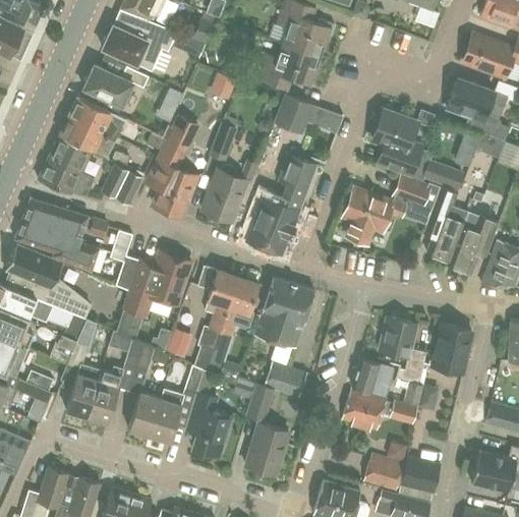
[(0,0),(0,12),(24,23),(33,6),(35,7),(38,0),(0,0)]
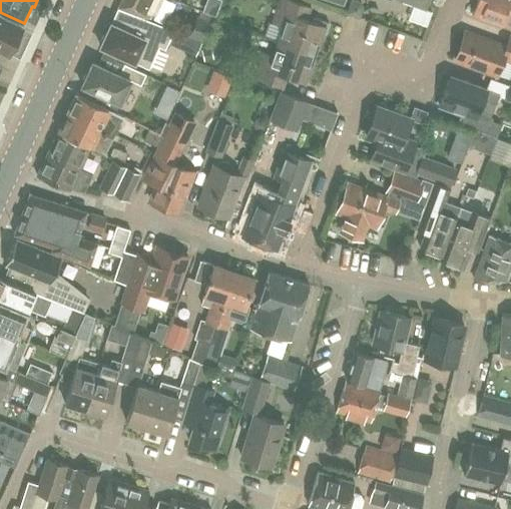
[(159,0),(124,0),(120,9),(150,21),(159,0)]
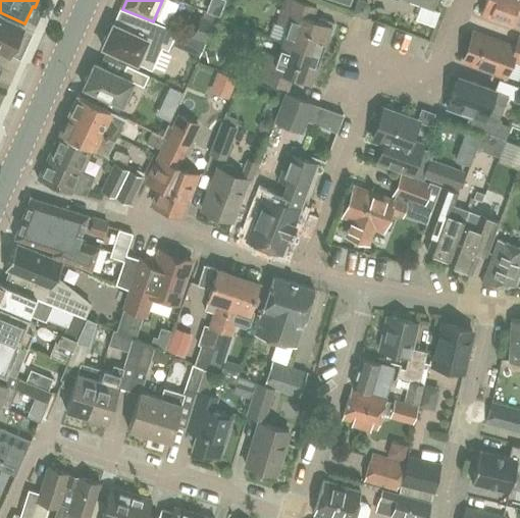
[(284,44),(283,45),(322,58),(330,37),(333,38),(336,27),(319,20),(318,24),(307,20),(311,7),(289,0),(287,0),(278,26),(289,30),(284,44)]
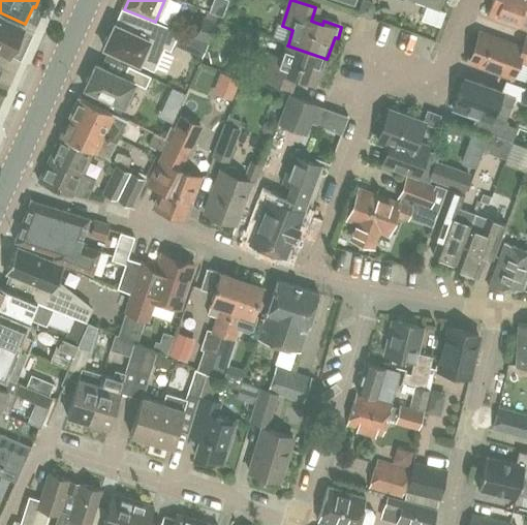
[(444,0),(406,0),(440,12),(444,0)]
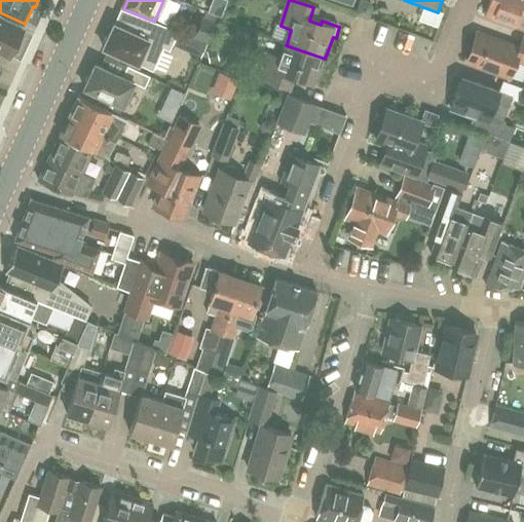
[(523,0),(490,0),(485,16),(523,30),(523,0)]
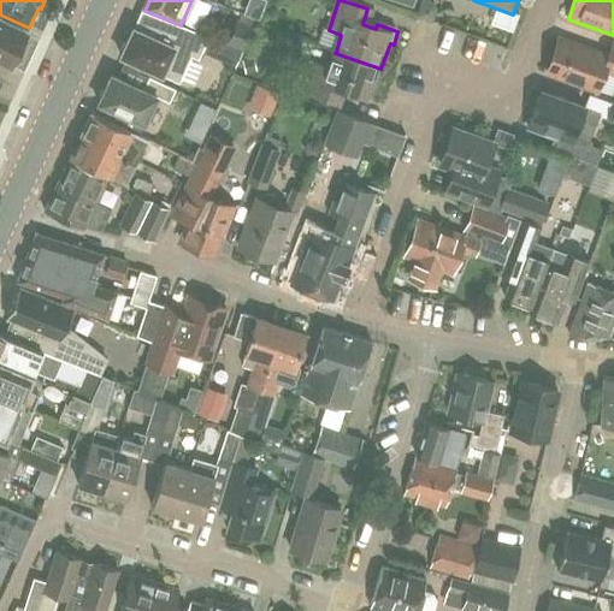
[(155,39),(135,30),(122,58),(181,85),(192,59),(199,63),(201,55),(208,40),(164,21),(155,39)]
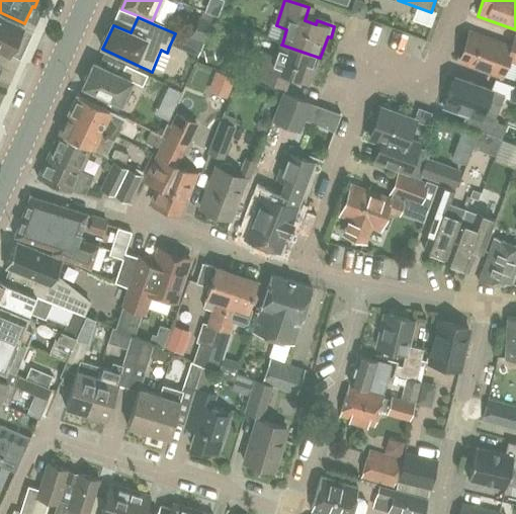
[(0,53),(10,58),(23,31),(0,19),(0,53)]
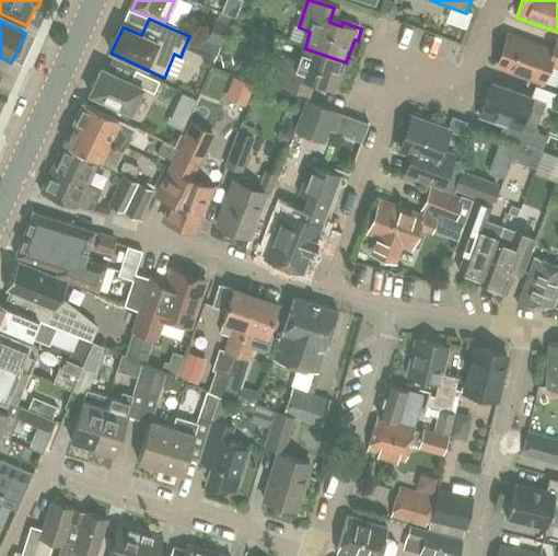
[(234,29),(218,21),(208,43),(225,50),(234,29)]
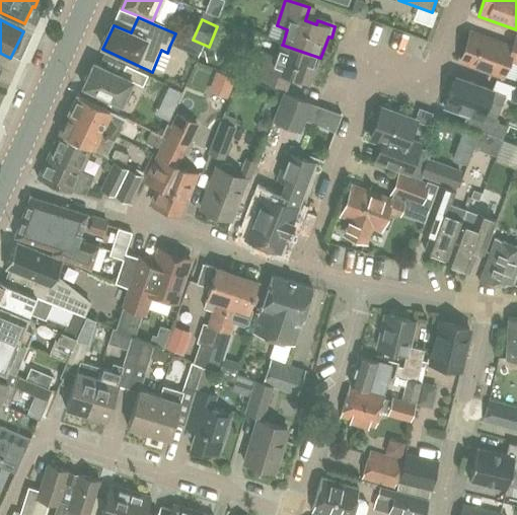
[(182,53),(189,39),(175,33),(169,47),(182,53)]
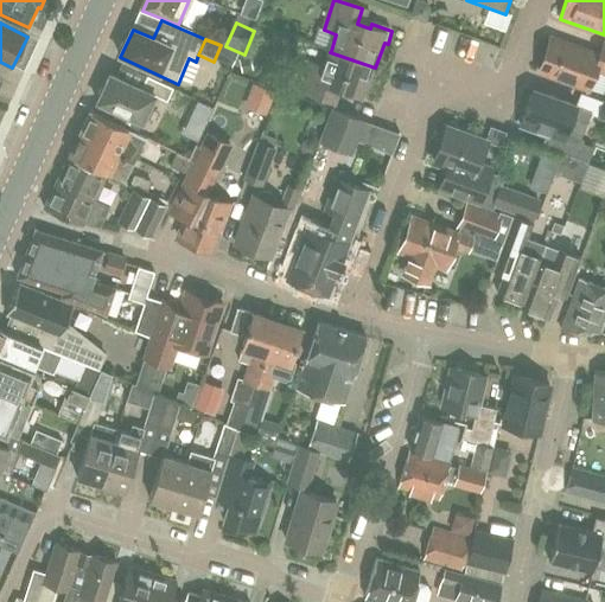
[(604,49),(600,58),(552,40),(540,74),(591,93),(598,72),(604,75),(604,49)]
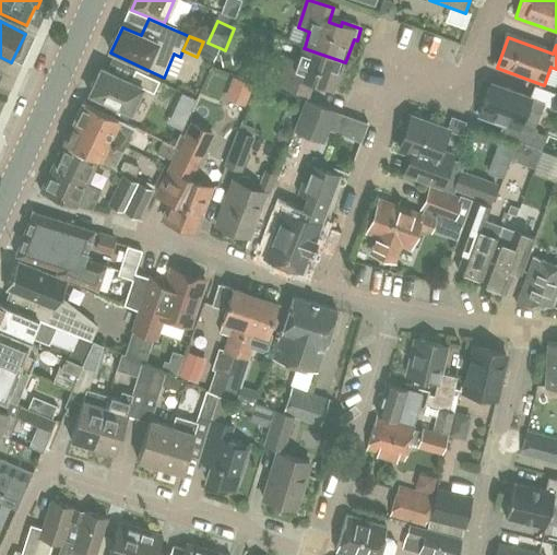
[(334,93),(345,62),(304,48),(298,65),(287,60),(276,90),(301,98),(307,84),(334,93)]
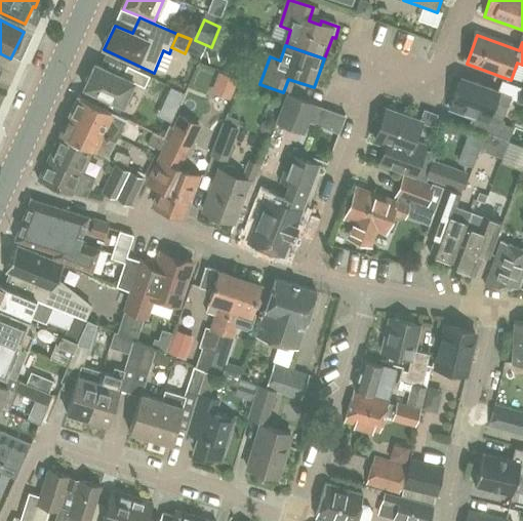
[(128,68),(124,78),(96,66),(85,89),(124,108),(134,84),(146,89),(151,78),(128,68)]
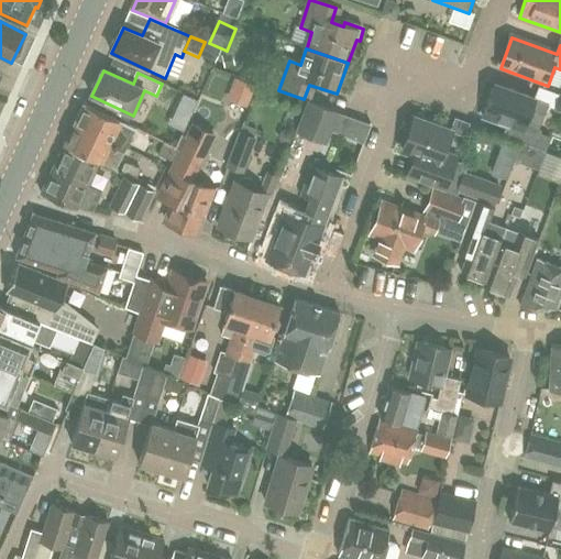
[(233,101),(252,111),(263,88),(244,79),(233,101)]
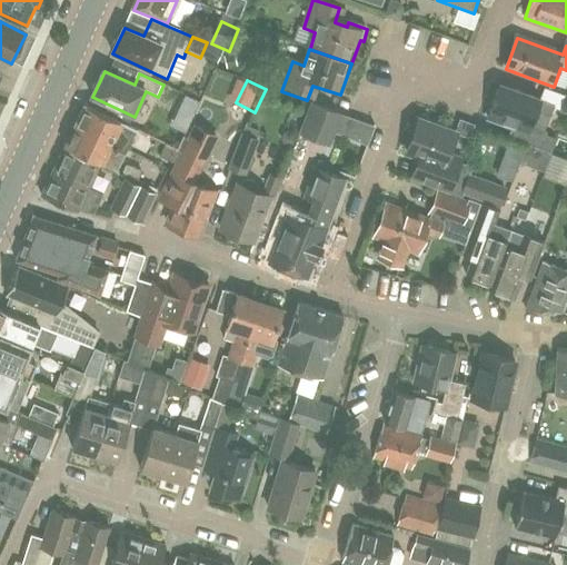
[(529,134),(537,114),(553,119),(557,107),(541,101),(500,86),(488,120),(514,129),(509,140),(541,151),(546,139),(529,134)]
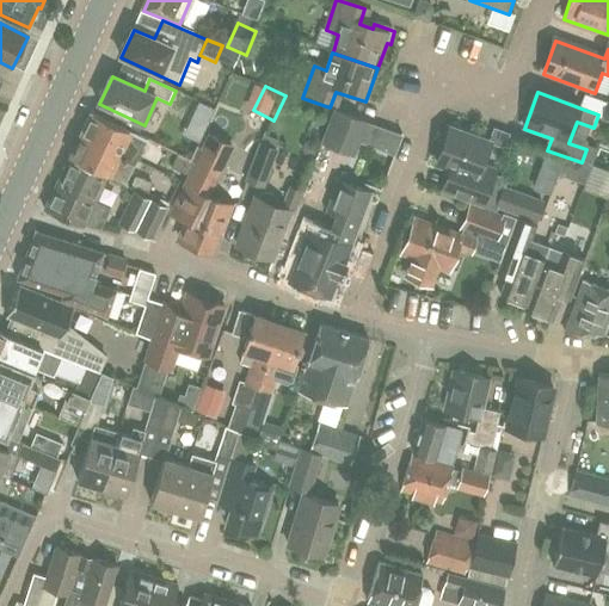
[(149,140),(93,113),(80,138),(112,154),(112,155),(135,166),(149,140)]
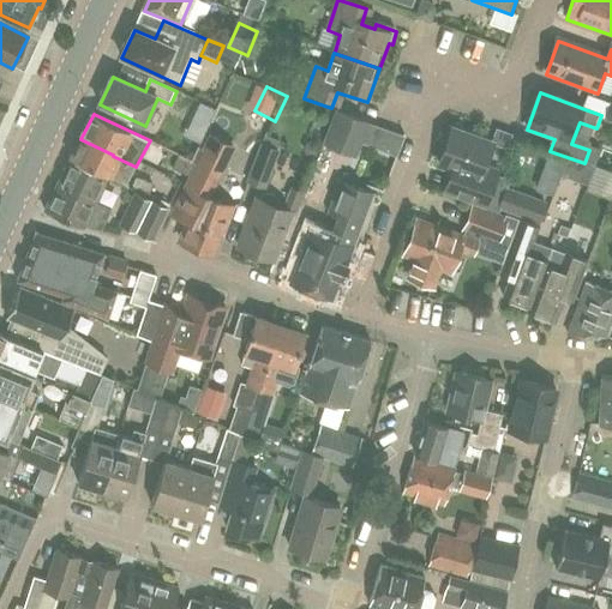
[(357,160),(370,126),(337,114),(324,148),(357,160)]
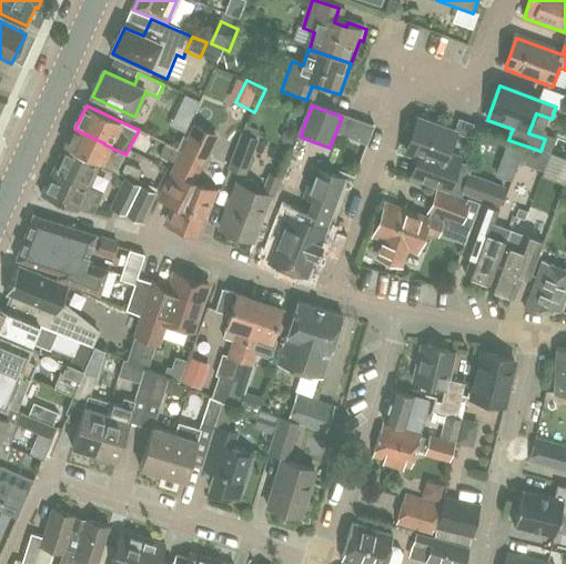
[(406,154),(418,159),(412,180),(450,193),(460,164),(446,159),(455,133),(418,120),(406,154)]
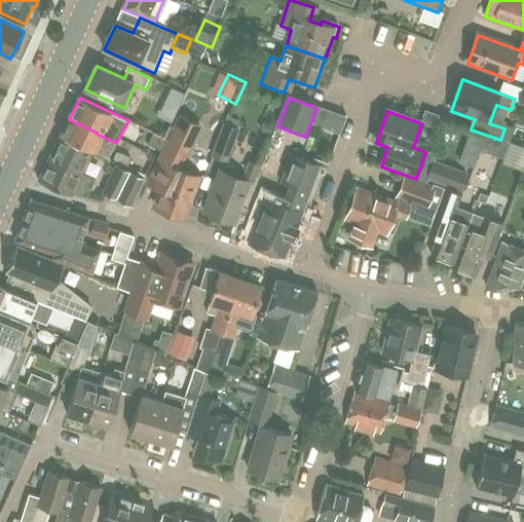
[(347,118),(338,115),(333,132),(341,135),(347,118)]
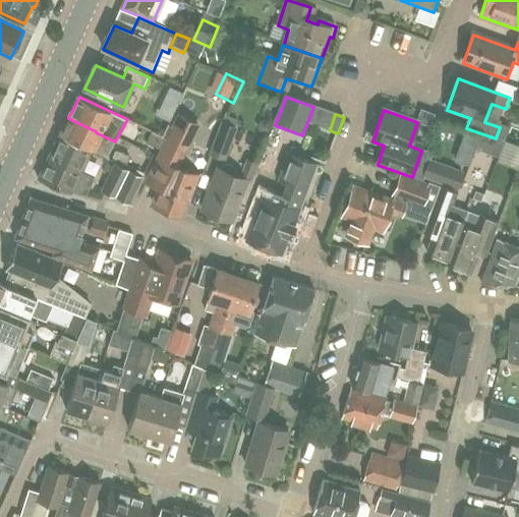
[(107,158),(115,141),(96,132),(96,131),(68,118),(60,134),(107,158)]
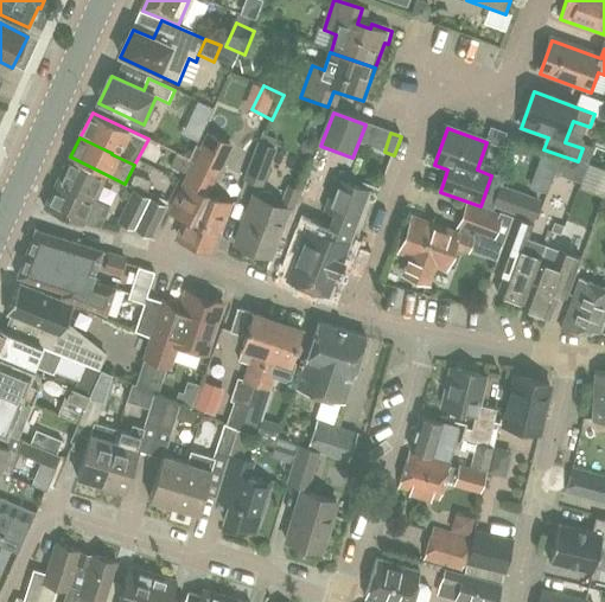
[(196,155),(192,162),(192,164),(195,165),(185,185),(170,216),(185,222),(178,239),(212,254),(214,251),(229,210),(207,202),(231,151),(208,139),(199,157),(196,155)]
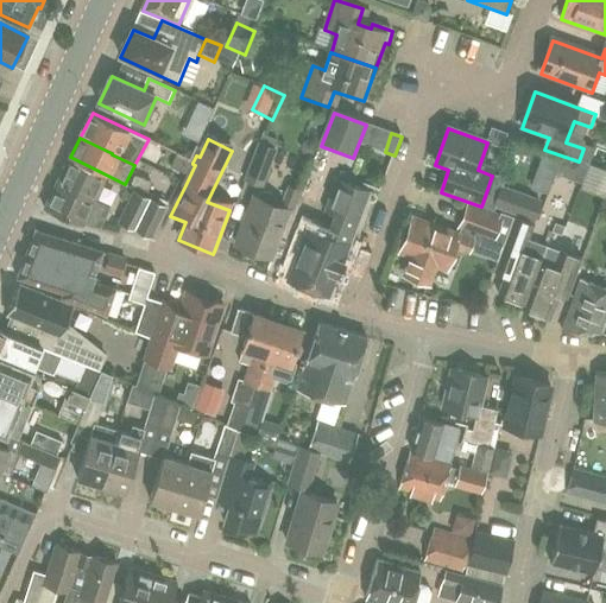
[(260,145),(246,183),(264,190),(278,152),(260,145)]
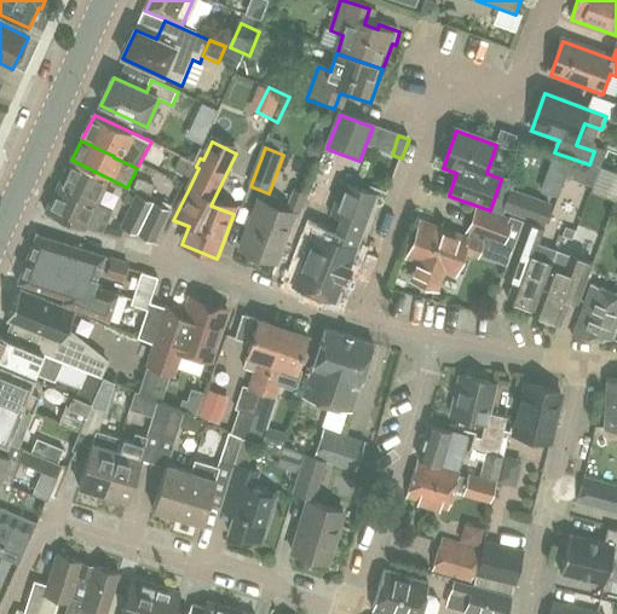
[(189,180),(196,167),(196,166),(183,160),(176,173),(189,180)]
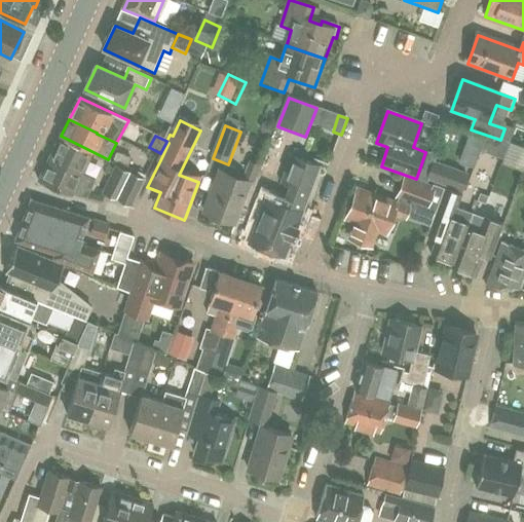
[(59,140),(48,161),(82,177),(92,156),(59,140)]
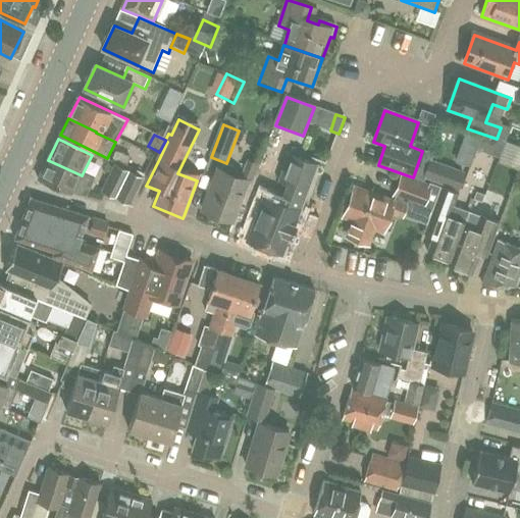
[(302,212),(318,169),(290,158),(280,183),(295,188),(289,207),(265,199),(248,241),(283,255),(302,212)]
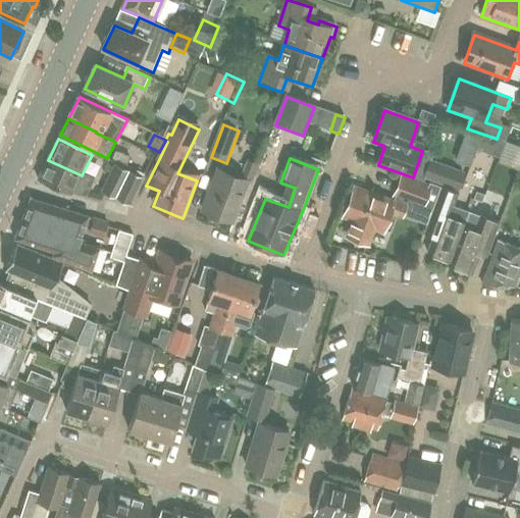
[(95,182),(82,175),(48,160),(39,180),(66,193),(86,199),(95,182)]
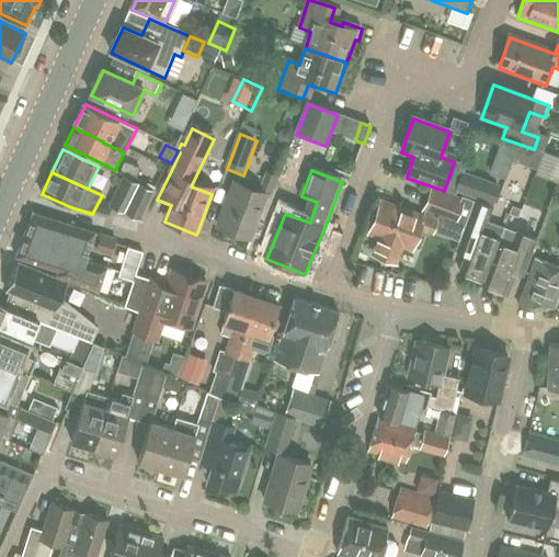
[(464,172),(456,195),(493,207),(501,186),(464,172)]
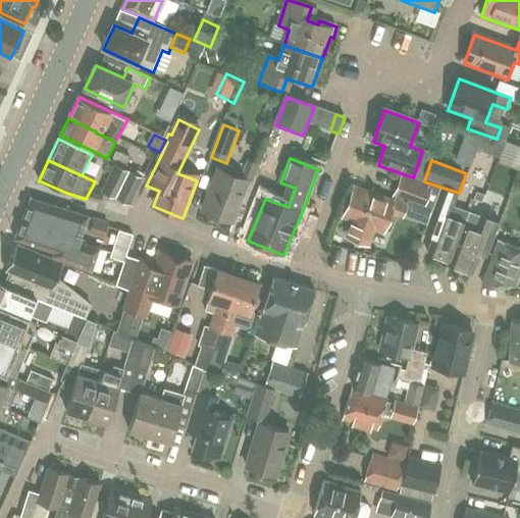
[(242,182),(239,180),(238,174),(235,170),(229,168),(224,168),(219,173),(218,172),(203,213),(234,224),(249,184),(252,186),(259,166),(249,162),(242,182)]
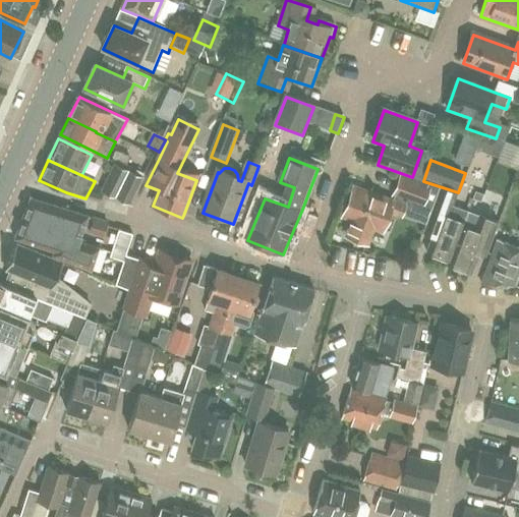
[(116,198),(129,173),(115,166),(103,191),(116,198)]
